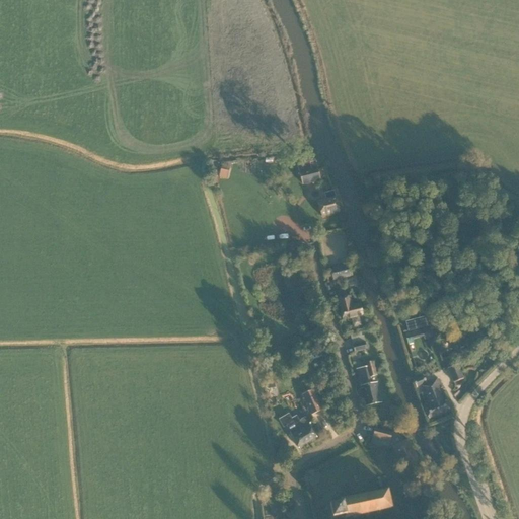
[(220,172),(228,174),(230,166),(222,165),(220,172)]
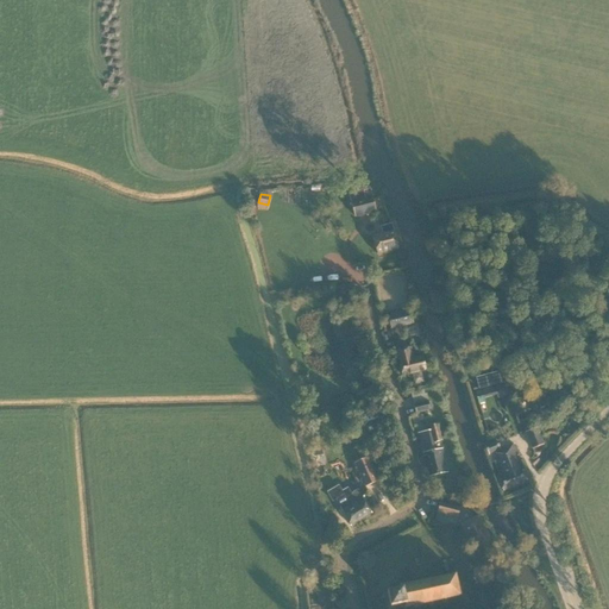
[(376,212),(372,196),(351,202),(355,218),(376,212)]
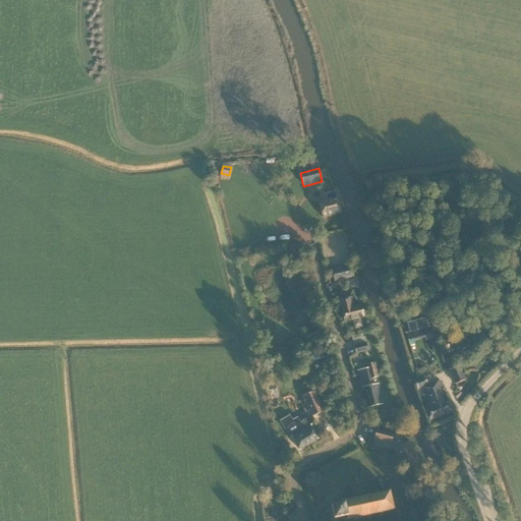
[(341,214),(335,192),(326,194),(327,200),(319,203),(323,218),(341,214)]
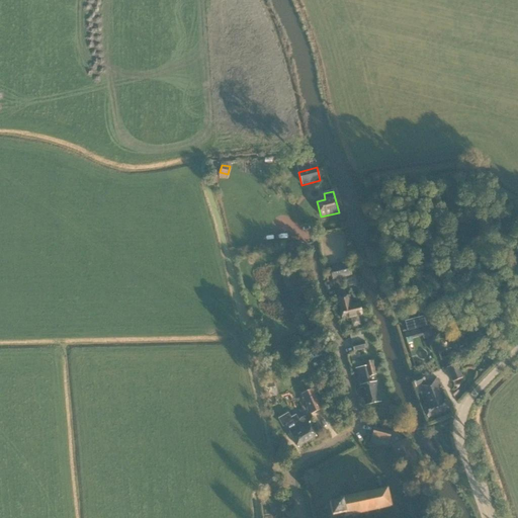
[(459,243),(465,243),(468,239),(465,234),(461,234),(457,238),(459,243)]
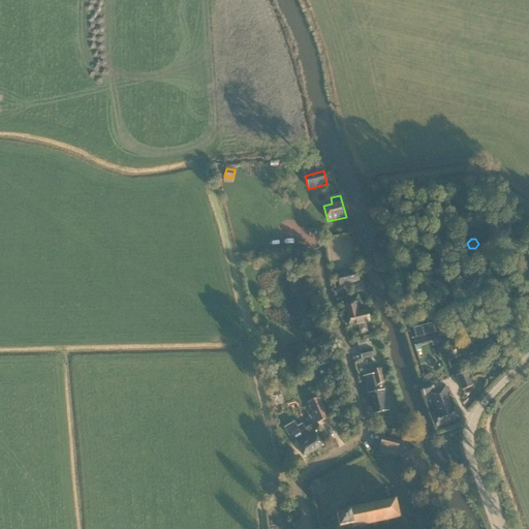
[(336,274),(339,286),(356,282),(353,270),(336,274)]
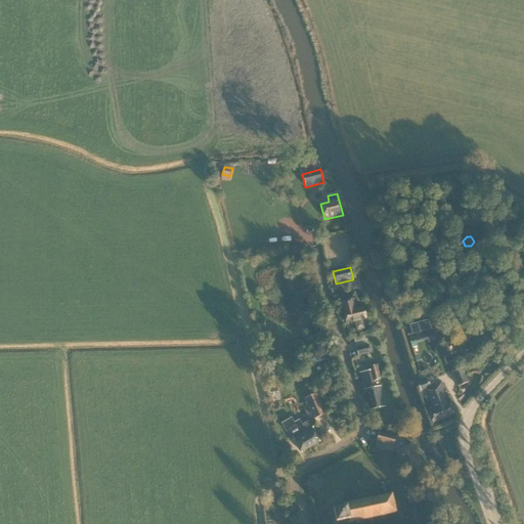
[(355,309),(352,300),(341,302),(346,324),(362,320),(361,317),(365,316),(363,307),(355,309)]
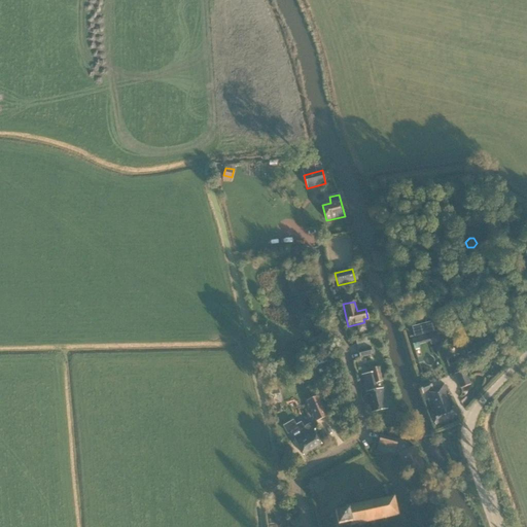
[(434,332),(431,322),(420,325),(422,336),(434,332)]
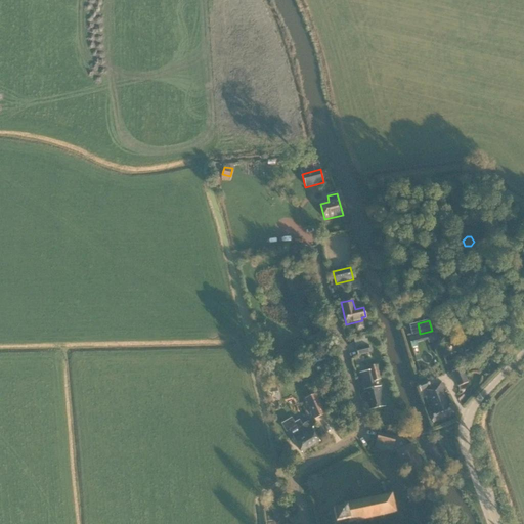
[(437,341),(434,332),(409,339),(411,348),(418,347),(417,343),(427,340),(428,343),(437,341)]
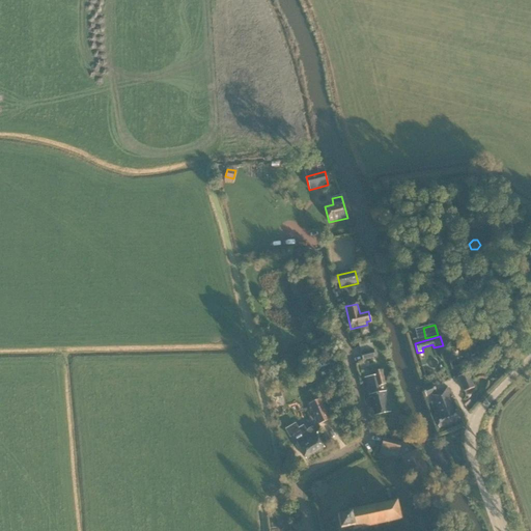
[(374,357),(372,351),(360,354),(362,361),(374,357)]
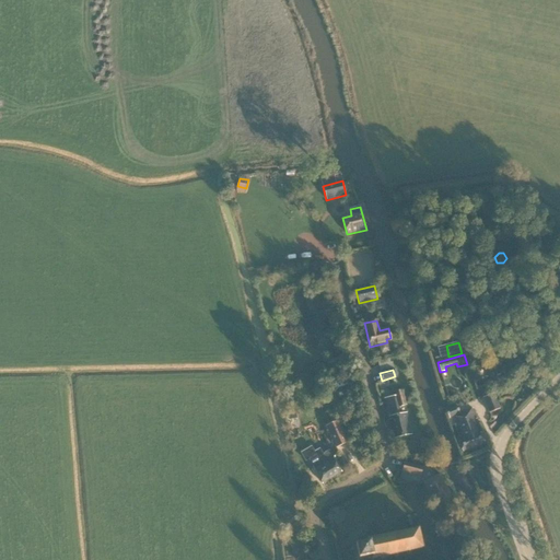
[(400,415),(398,407),(406,406),(403,391),(395,393),(396,397),(384,399),(394,439),(411,434),(406,413),(400,415)]
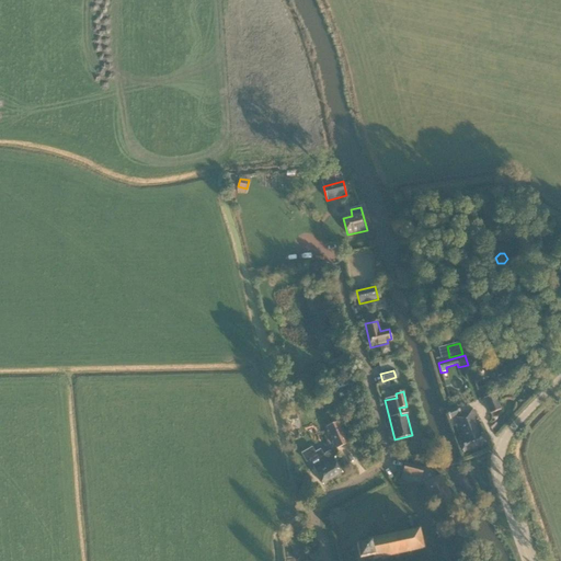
[(484,399),(490,413),(501,409),(495,395),(484,399)]
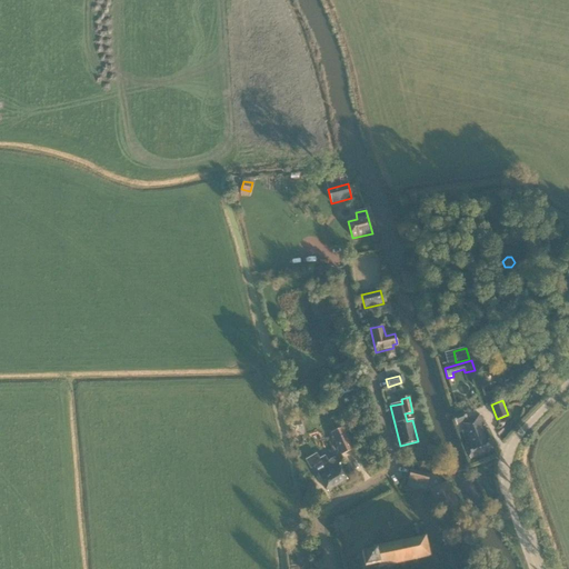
[(467,421),(465,416),(463,413),(453,417),(457,425),(459,425),(468,447),(465,448),(469,460),(492,451),(487,439),(481,427),(483,427),(480,416),(467,421)]
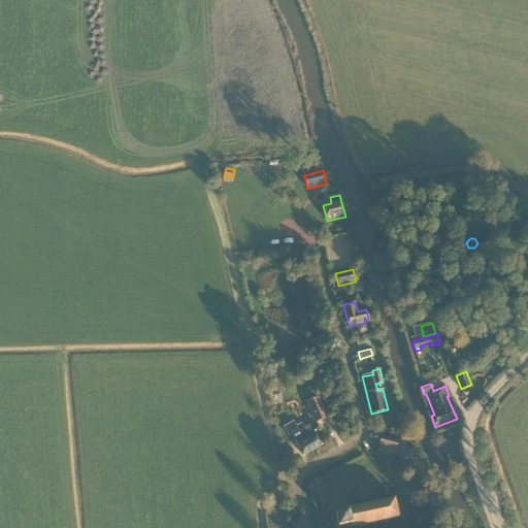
[(272,393),(274,402),(281,401),(278,392),(272,393)]
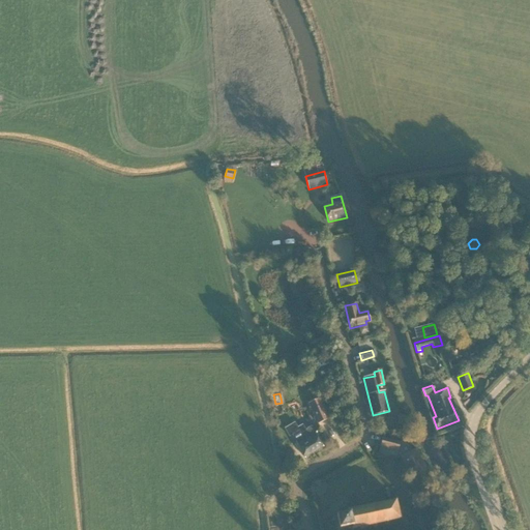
[(321,403),(320,399),(307,404),(317,424),(329,419),(327,416),(331,415),(325,401),(321,403)]
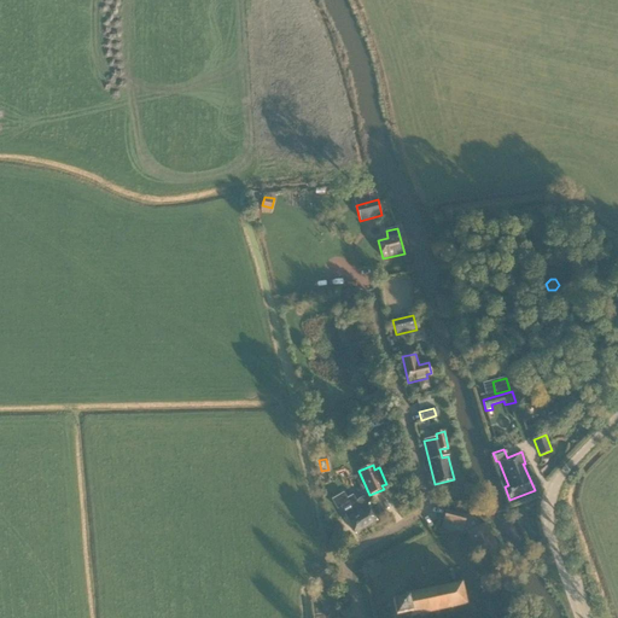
[(366,503),(362,497),(350,505),(354,511),(345,516),(355,534),(377,520),(366,502),(366,503)]
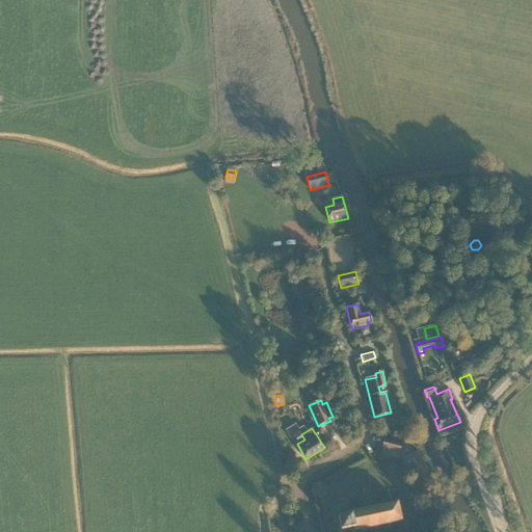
[(394,452),(399,453),(402,444),(384,439),(380,454),(393,457),(394,452)]
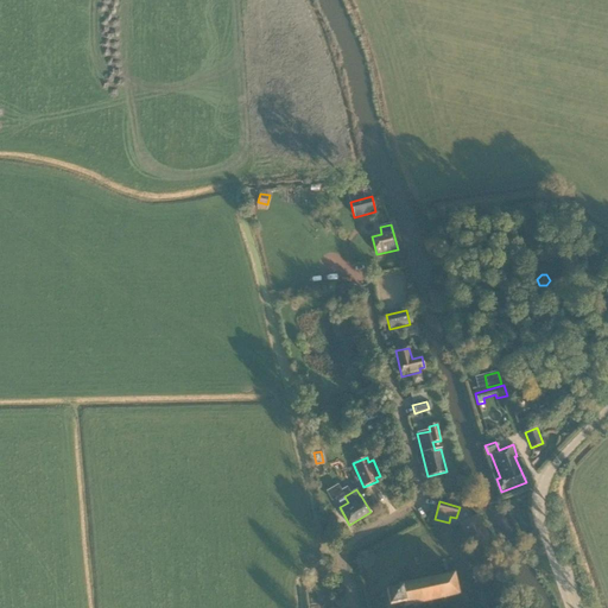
[(489,539),(477,515),(460,524),(472,549),(489,539)]
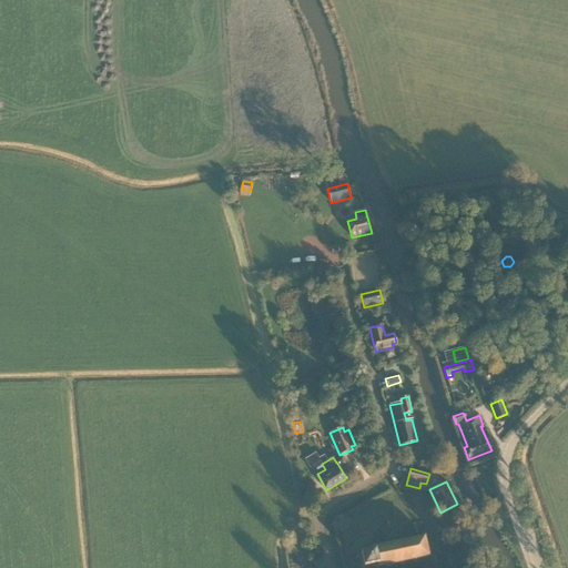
[(425,536),(424,536),(424,537),(412,539),(412,537),(408,537),(409,539),(398,541),(396,541),(384,545),(384,544),(383,545),(375,546),(374,545),(373,547),(374,548),(374,549),(359,551),(363,567),(377,565),(376,567),(377,567),(379,566),(386,565),(387,567),(389,567),(388,564),(401,561),(401,565),(404,564),(403,561),(413,559),(414,561),(416,561),(416,558),(426,556),(426,557),(429,556),(429,555),(428,555),(427,546),(427,545),(426,545),(425,537),(425,536)]
